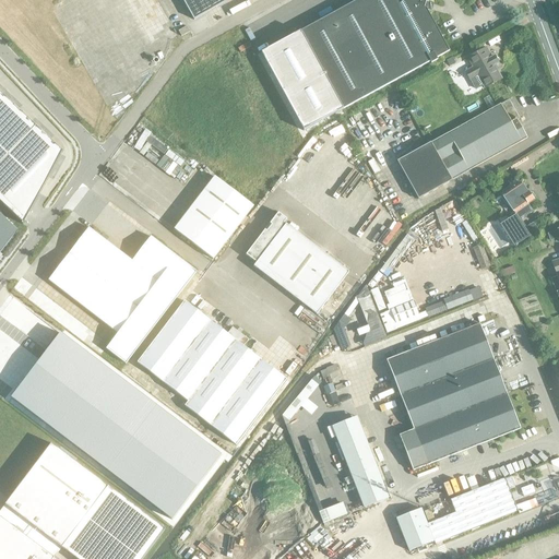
[(127,0),(147,39),(171,27),(157,0),(127,0)]
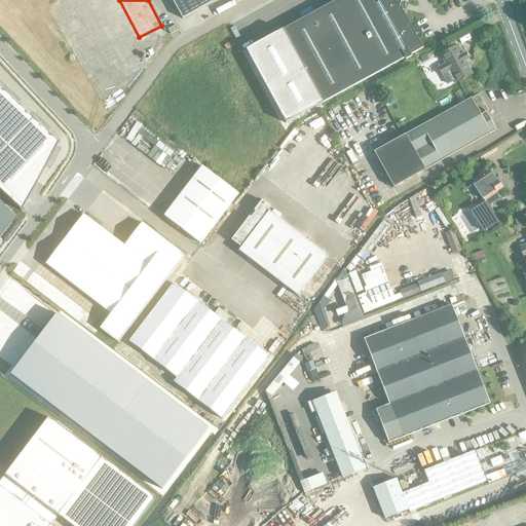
[(215,0),(171,0),(182,19),(215,0)]
